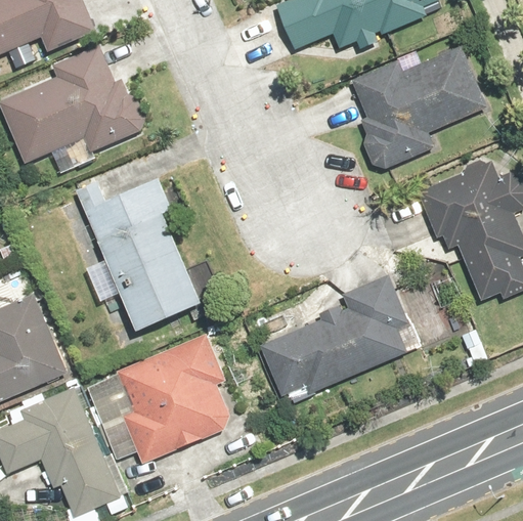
[(0,53),(39,37),(44,50),(96,30),(83,0),(0,0),(0,53)]
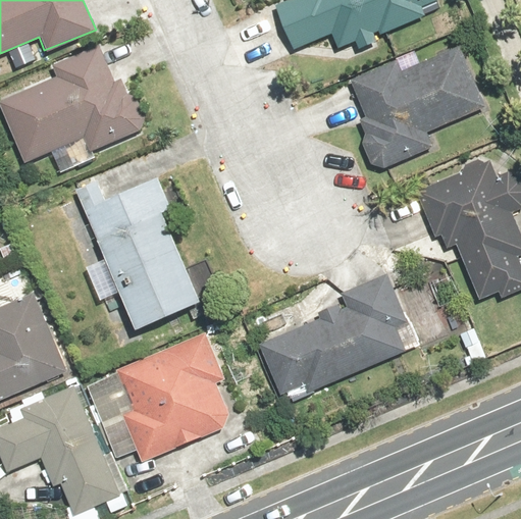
[(287,0),(273,6),(292,49),(330,33),(336,48),(354,40),(357,48),(376,40),(373,32),(377,31),(379,34),(424,14),(421,6),(433,0),(287,0)]
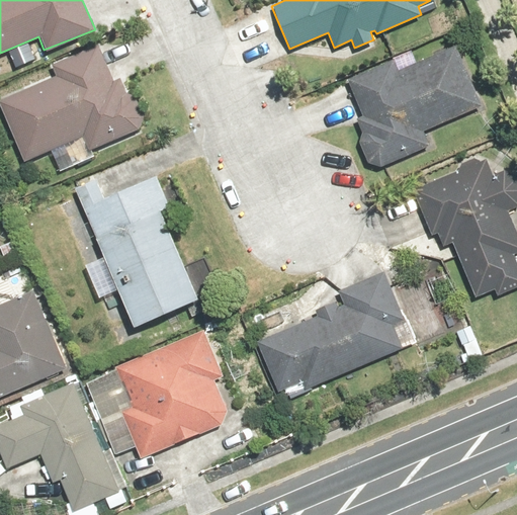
[(55,73),(0,96),(0,103),(23,160),(81,136),(87,150),(139,127),(143,116),(134,95),(124,91),(118,78),(113,80),(98,44),(51,64),(55,73)]
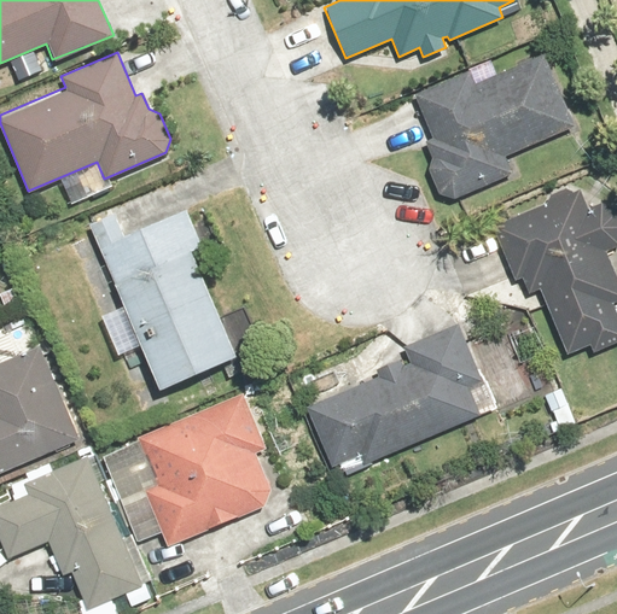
[(575,126),(545,53),(473,83),(469,71),(413,95),(432,139),(424,141),(431,159),(429,168),(438,193),(457,198),(512,174),(504,155),(575,126)]
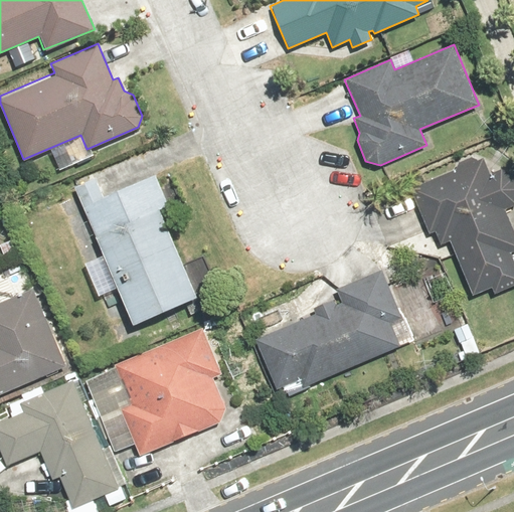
[(449,239),(473,295),(491,287),(494,294),(513,285),(513,262),(510,253),(513,251),(513,231),(505,209),(513,204),(513,173),(501,169),(489,173),(483,158),(472,157),(455,164),(455,169),(410,189),(429,233),(436,230),(441,243),(449,239)]
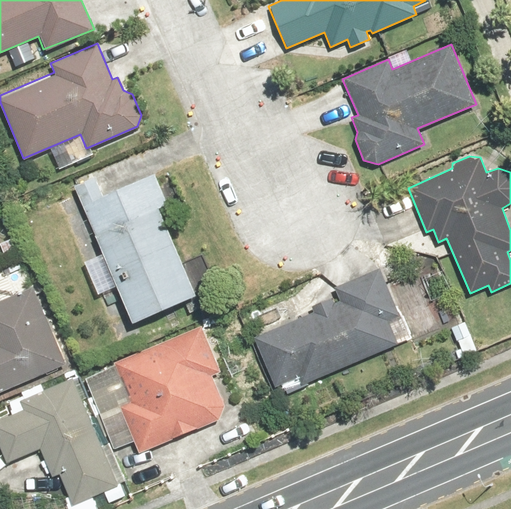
[(153,174),(82,204),(132,322),(196,295),(160,209),(167,206),(153,174)]
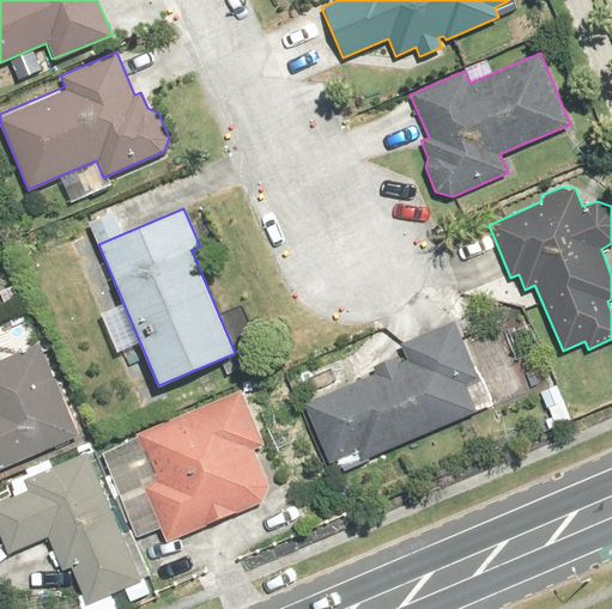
[(376,375),(303,405),(328,463),(356,451),(359,460),(477,412),(465,383),(477,378),(454,323),(401,345),(408,361),(399,365),(397,358),(374,367),(376,375)]
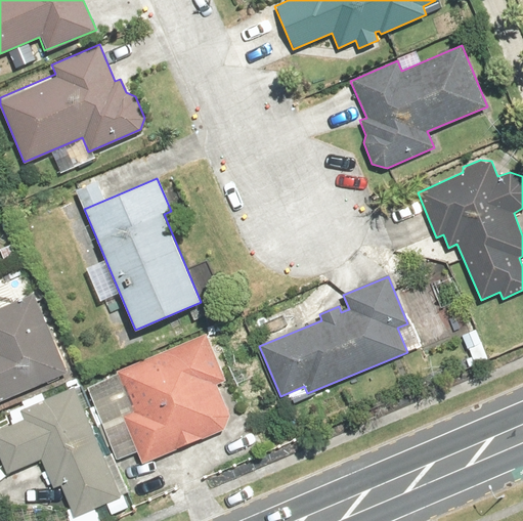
[(0,401),(67,374),(33,294),(0,307),(0,401)]
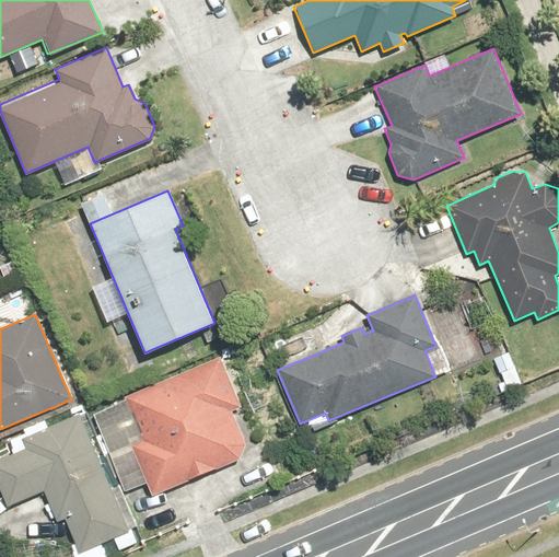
[(219,357),(123,397),(142,442),(131,447),(151,496),(239,460),(245,445),(231,412),(241,408),(219,357)]
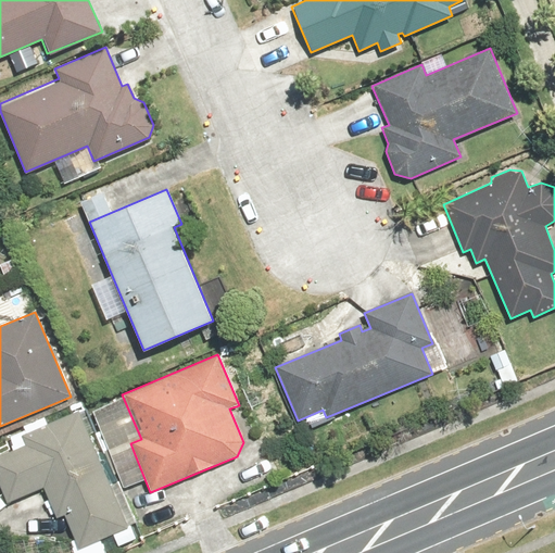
[(127,528),(78,411),(21,435),(25,445),(0,456),(0,490),(5,502),(42,487),(55,517),(62,515),(76,549),(127,528)]
